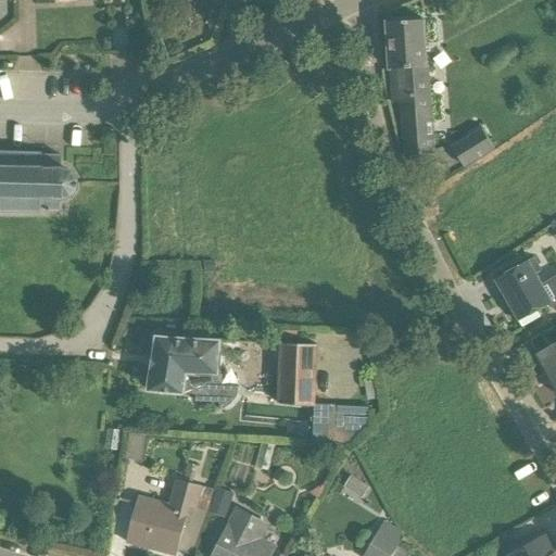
[(424,21),(388,23),(390,70),(391,70),(393,103),(401,103),(405,156),(436,154),(437,154),(424,21)]
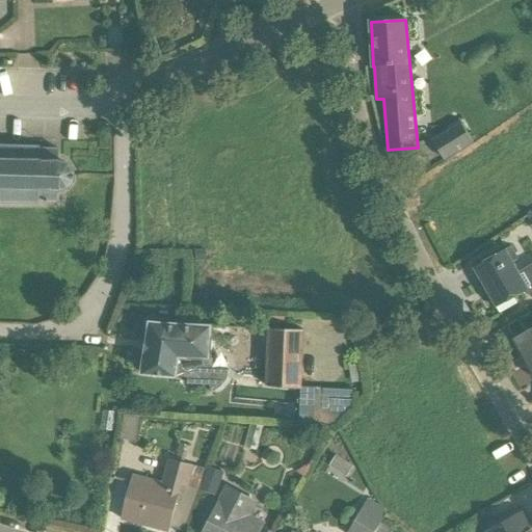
[(445,161),(473,143),(460,124),(431,141),(445,161)]
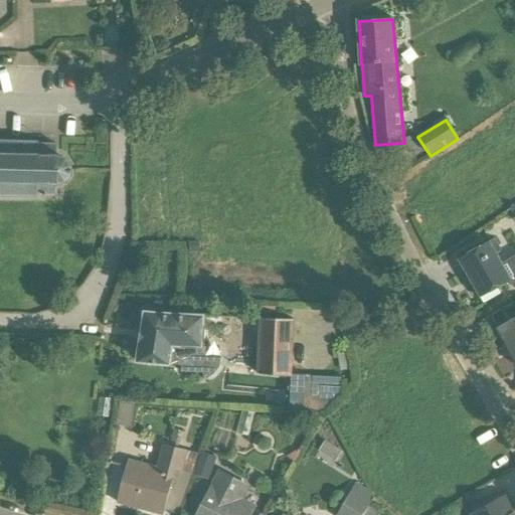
[(0,196),(32,198),(32,196),(50,197),(51,185),(53,184),(57,183),(58,183),(60,183),(62,180),(61,180),(63,177),(64,177),(66,175),(66,173),(65,172),(65,168),(66,168),(66,166),(65,164),(63,164),(61,161),(62,160),(60,158),(58,157),(58,158),(54,157),(54,156),(52,155),(52,144),(34,144),(34,143),(0,141),(0,196)]
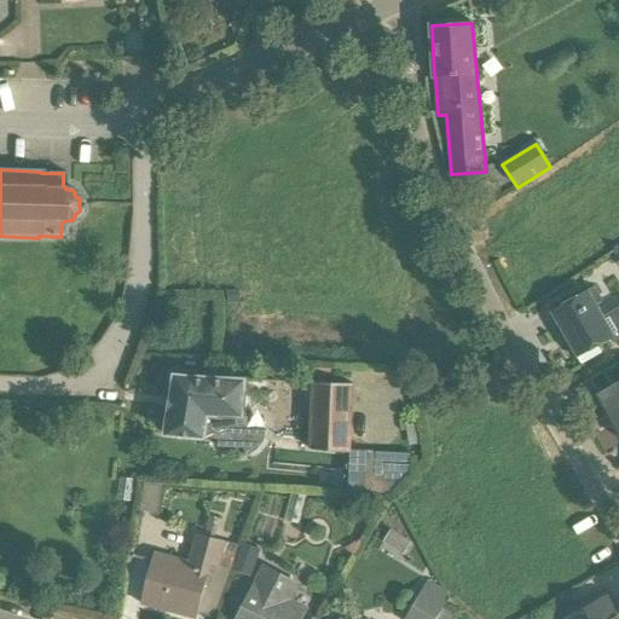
[(595,287),(549,312),(582,365),(600,353),(597,347),(613,339),(618,346),(618,345),(618,307),(605,317),(597,305),(603,301),(595,287)]
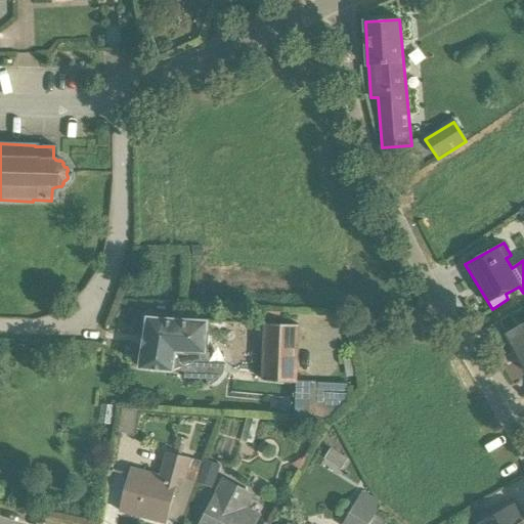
[(184,379),(208,380),(208,386),(219,382),(222,378),(225,373),(225,362),(208,361),(211,321),(148,319),(141,368),(184,373),(184,379)]
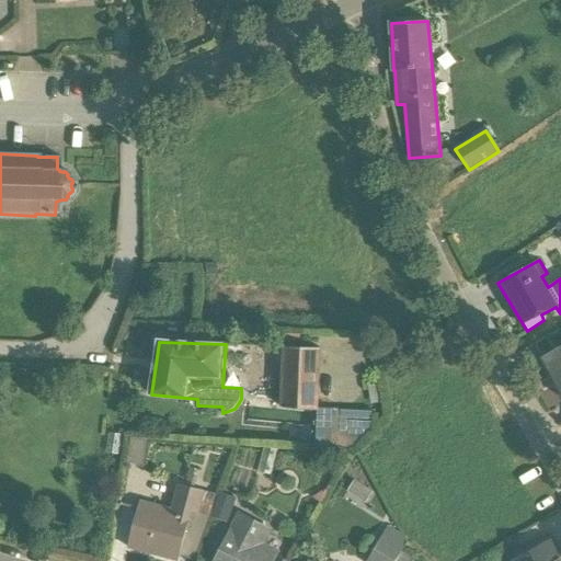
[(560,346),(540,357),(560,393),(560,346)]
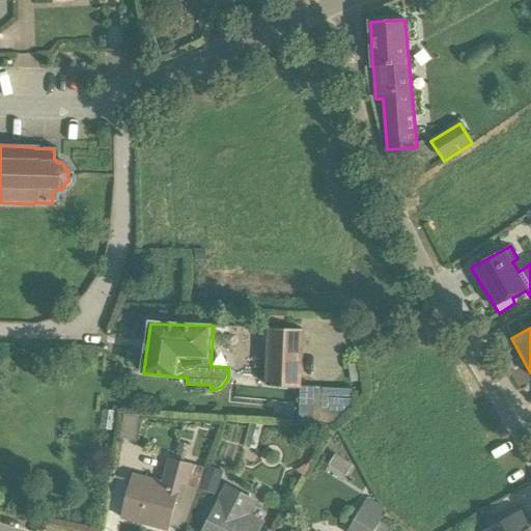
[(304,330),(268,329),(267,387),(300,389),(299,423),(336,424),(352,406),(353,389),(302,387),(304,330)]
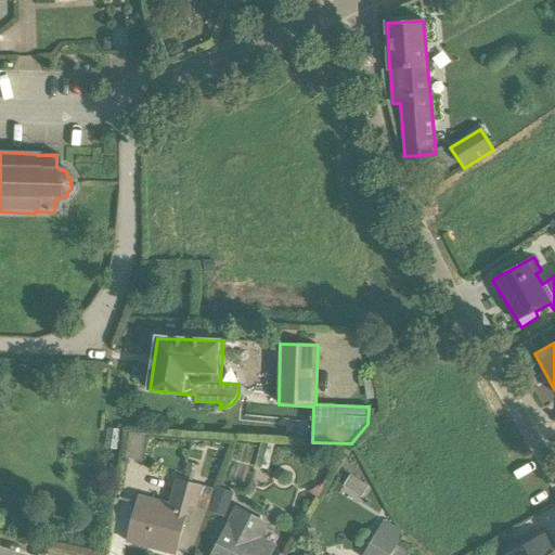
[(143,461),(146,436),(130,434),(126,457),(143,461)]
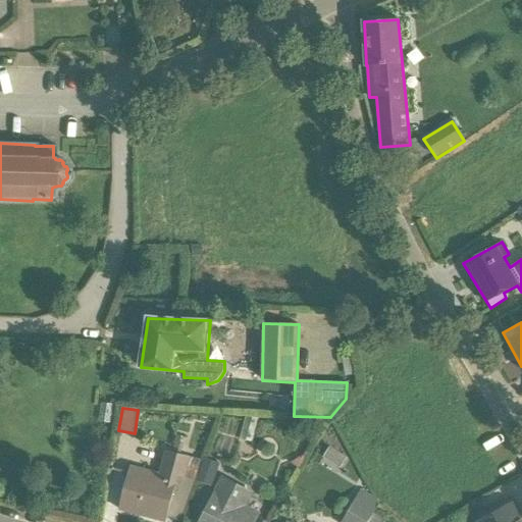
[(259,419),(247,415),(240,438),(253,442),(259,419)]
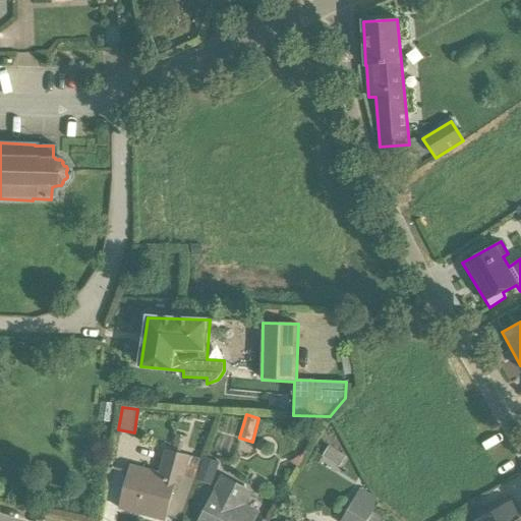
[(181,520),(197,458),(167,450),(159,474),(130,466),(118,509),(163,520),(165,520),(166,520),(167,517),(180,520),(181,520)]
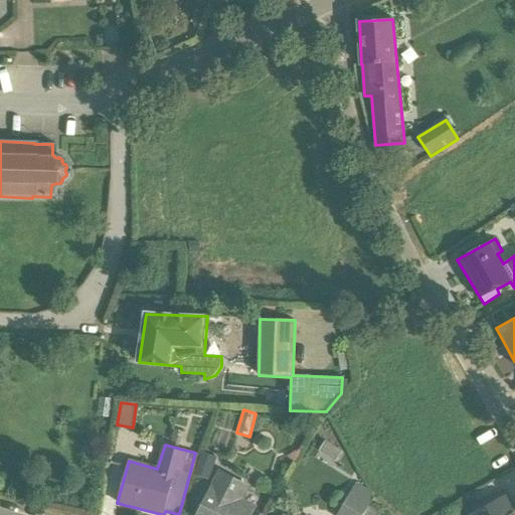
[(195,514),(252,514),(258,506),(255,505),(260,497),(248,491),(250,486),(220,471),(195,514)]
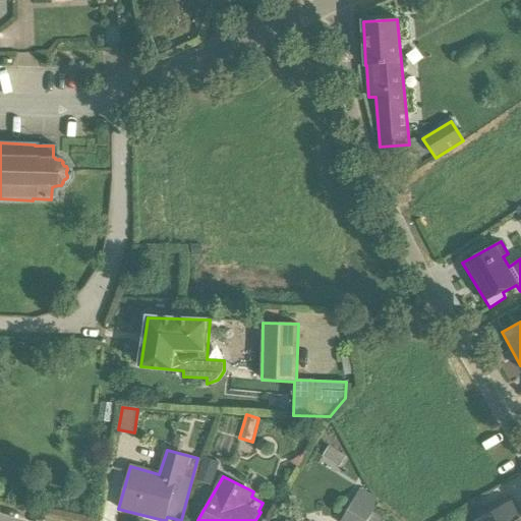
[(395,520),(372,511),(380,496),(358,485),(342,520),(395,520)]
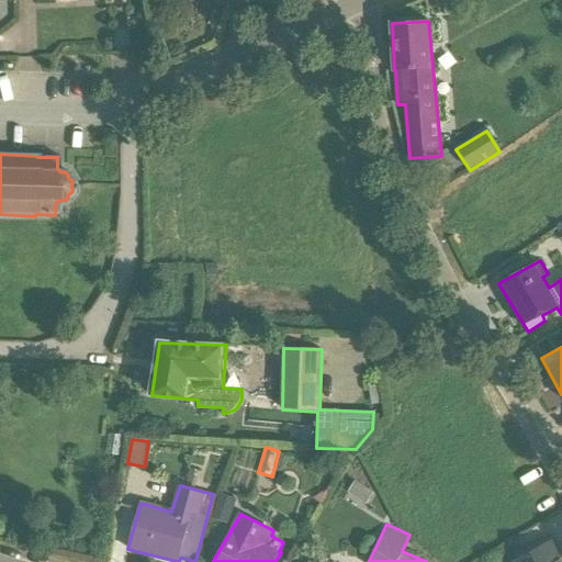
[(528,552),(510,561),(561,561),(561,560),(551,541),(549,543),(546,538),(527,549),(528,552)]
